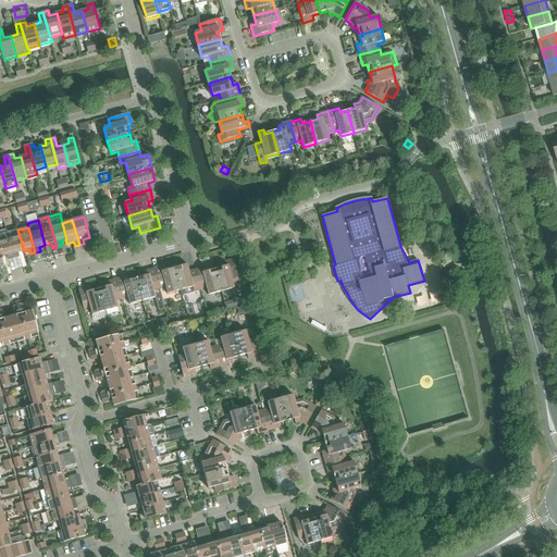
[(14,259),(7,233),(5,230),(0,231),(0,250),(2,257),(8,256),(9,260),(14,259)]
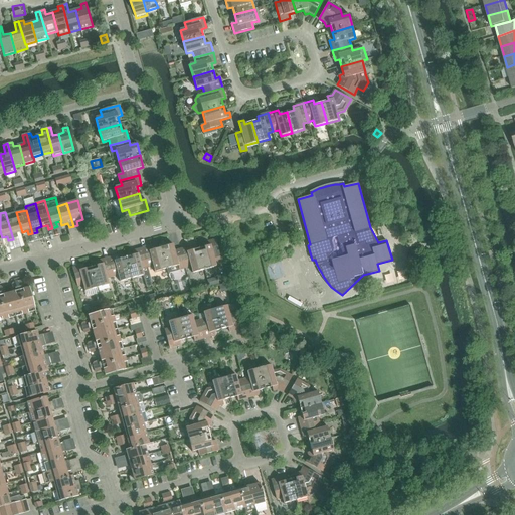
[(6,215),(13,239),(17,237),(16,233),(22,232),(16,212),(6,215)]
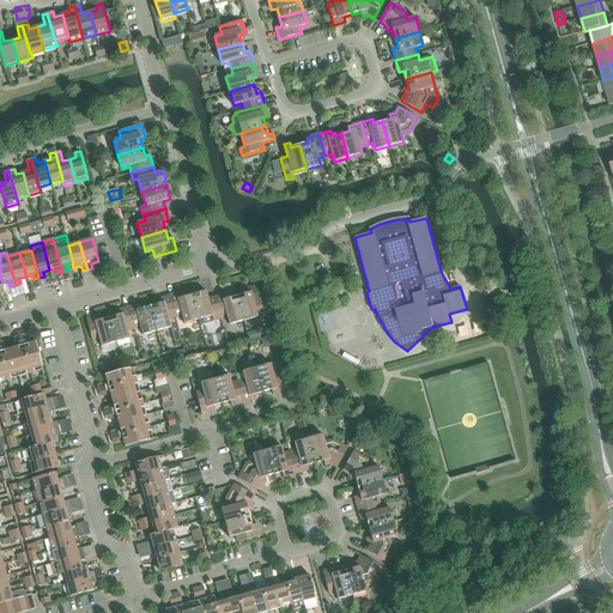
[(237,296),(244,321),(259,317),(256,309),(263,308),(256,285),(244,289),(246,293),(237,296)]
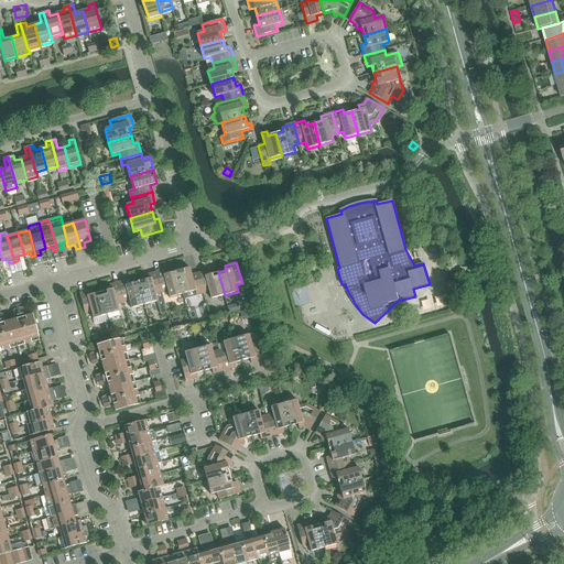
[(197,295),(204,293),(197,273),(192,274),(190,268),(176,271),(183,294),(195,291),(197,295)]
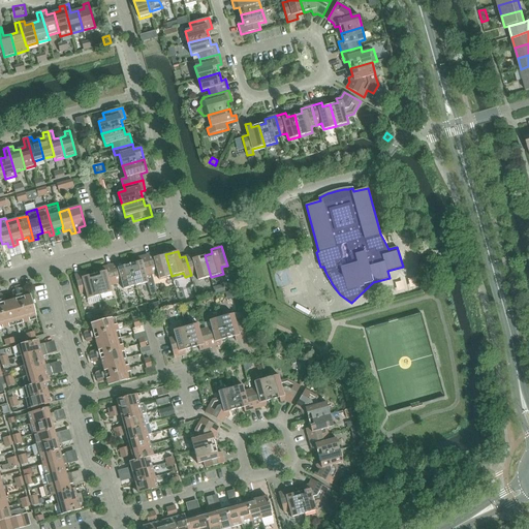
[(157,252),(147,255),(152,275),(157,273),(159,279),(172,276),(165,254),(158,256),(157,252)]
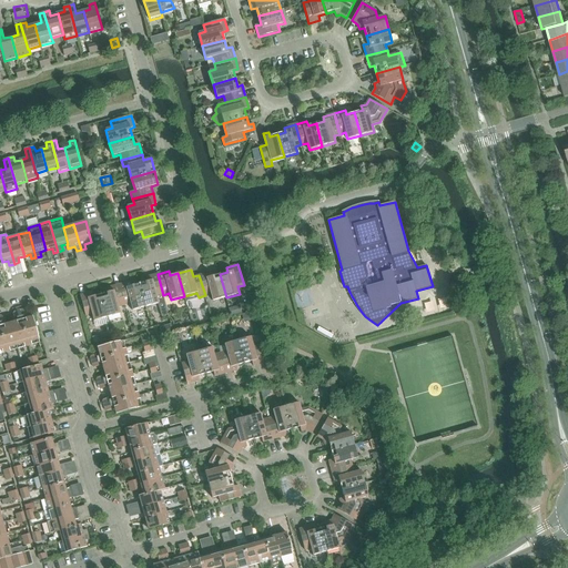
[(226,297),(220,274),(212,276),(211,272),(199,275),(205,295),(211,294),(213,301),(226,297)]
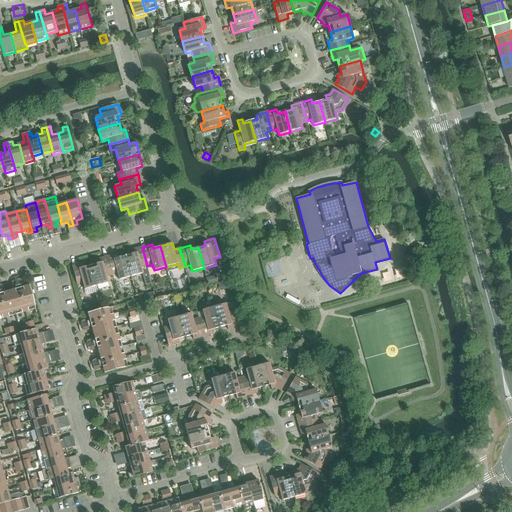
[(145,273),(148,273),(149,273),(147,266),(142,247),(132,250),(133,254),(126,256),(131,277),(143,273),(145,273)]
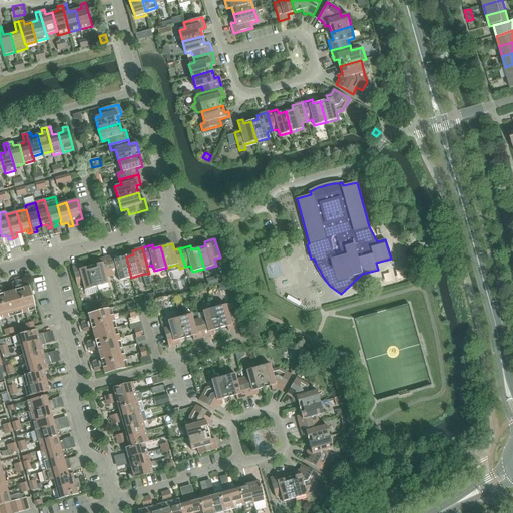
[(131,278),(126,257),(119,259),(117,254),(107,258),(112,276),(118,275),(119,281),(131,278)]
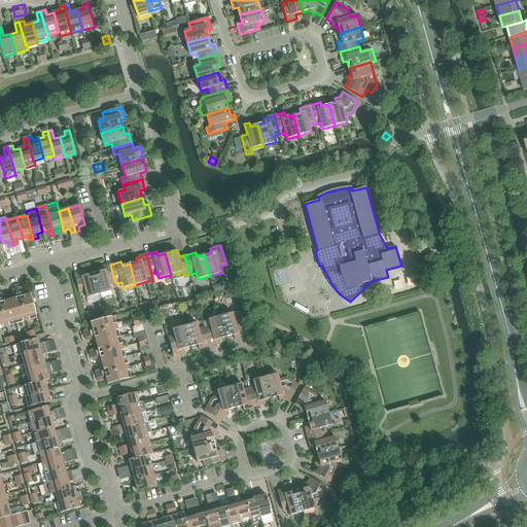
[(94,273),(100,294),(112,291),(110,285),(115,283),(110,265),(100,267),(101,271),(94,273)]
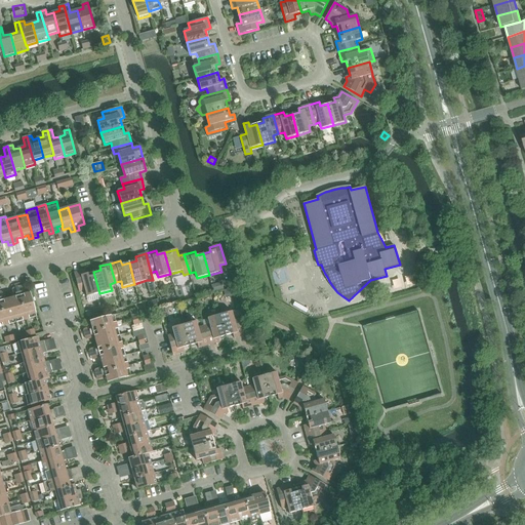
[(93,272),(86,274),(85,270),(74,273),(79,292),(85,290),(87,296),(99,293),(93,272)]
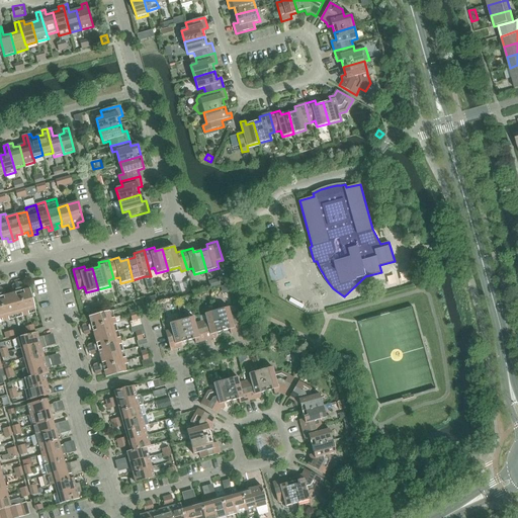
[(219,278),(208,281),(210,288),(221,285),(219,278)]
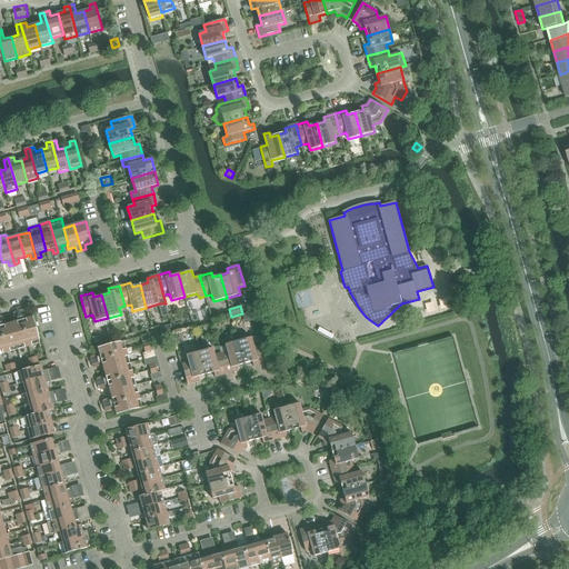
[(40,343),(32,318),(21,321),(29,347),(40,343)]
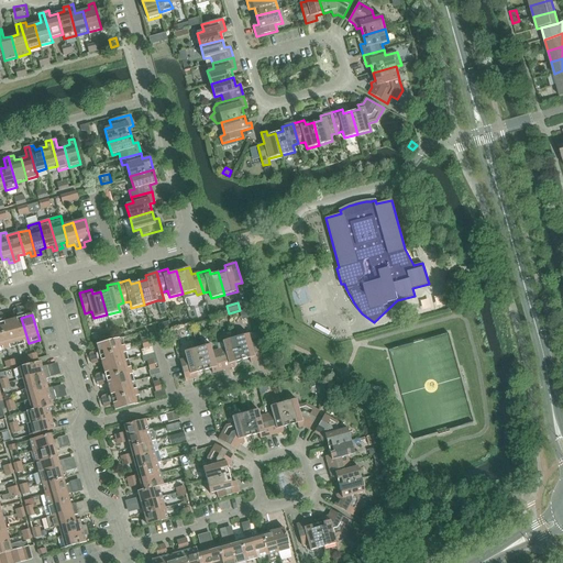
[(10,320),(18,346),(29,343),(21,318),(10,320)]
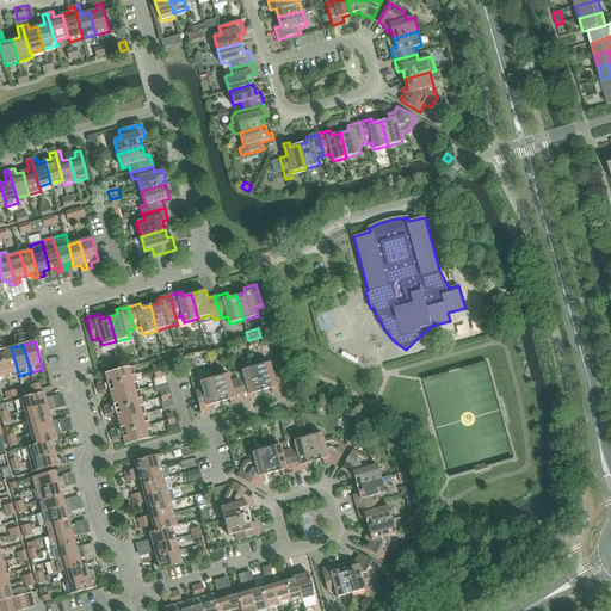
[(0,351),(0,352),(7,378),(19,376),(11,347),(0,351)]
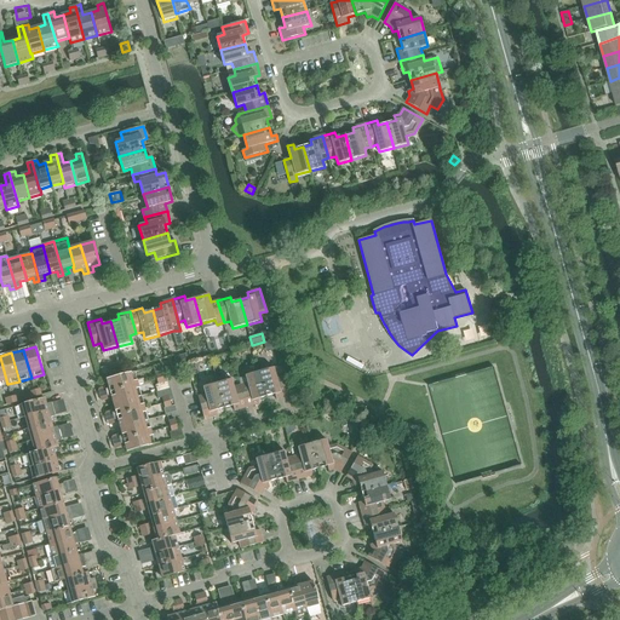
[(274,368),(259,372),(267,397),(275,395),(276,400),(290,396),(283,373),(276,375),(274,368)]
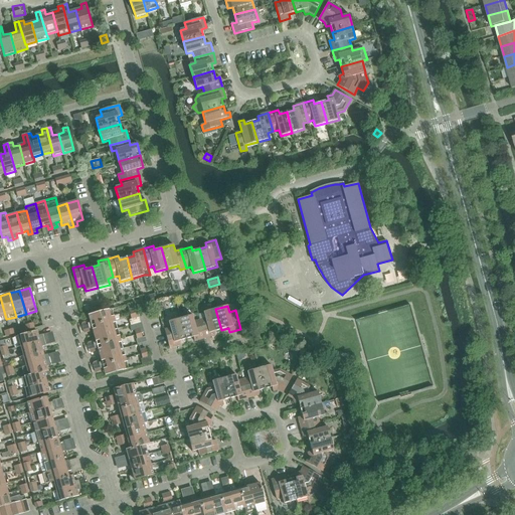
[(114,316),(112,309),(89,316),(92,326),(115,319),(114,316)]
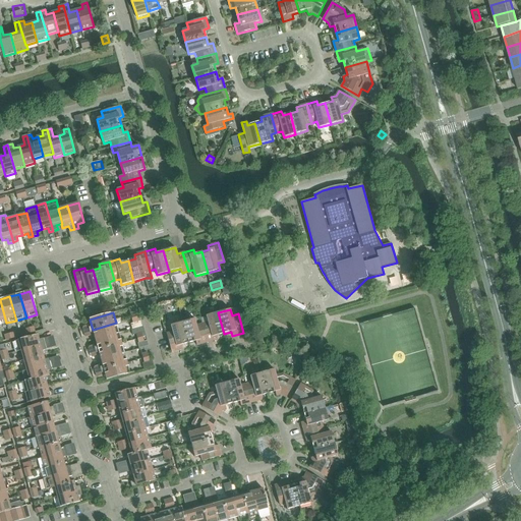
[(224,334),(218,312),(206,315),(208,323),(203,324),(208,343),(218,340),(217,336),(224,334)]
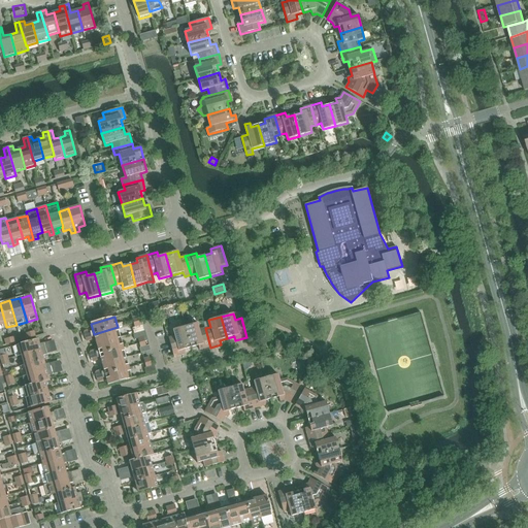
[(210,348),(205,328),(199,330),(198,323),(186,326),(191,348),(199,345),(200,350),(210,348)]
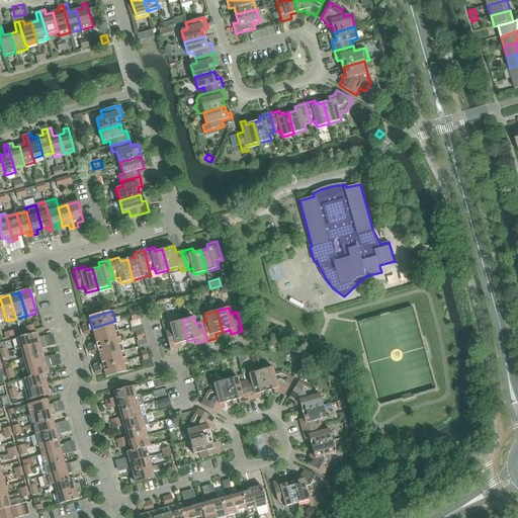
[(187,341),(182,320),(170,324),(171,330),(166,332),(171,350),(181,347),(180,343),(187,341)]
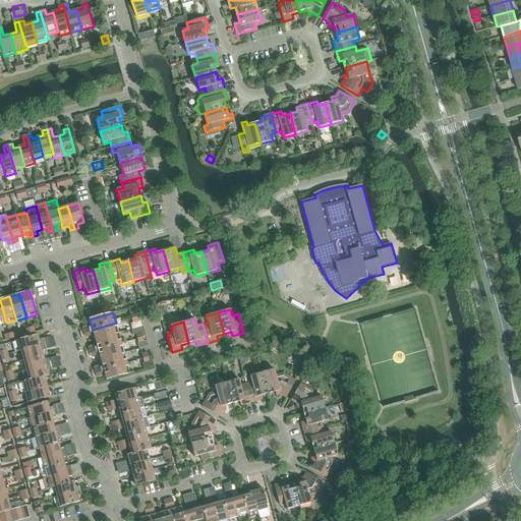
[(96,340),(119,333),(116,323),(93,330),(96,340)]
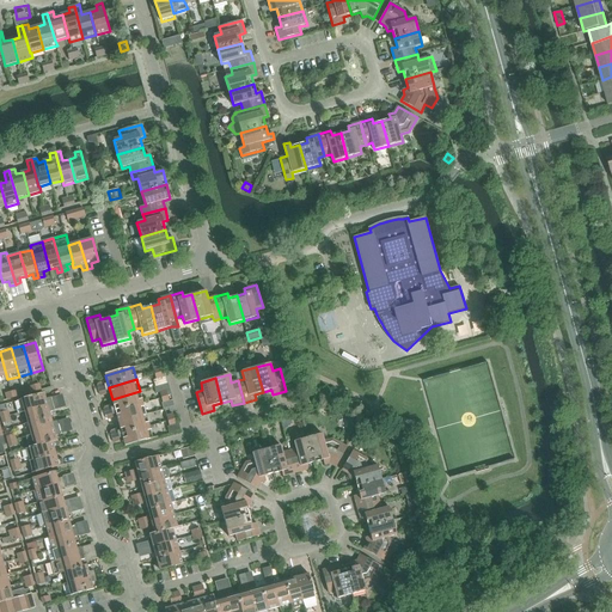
[(161,398),(167,396),(166,391),(170,390),(169,384),(155,387),(157,393),(160,393),(161,398)]
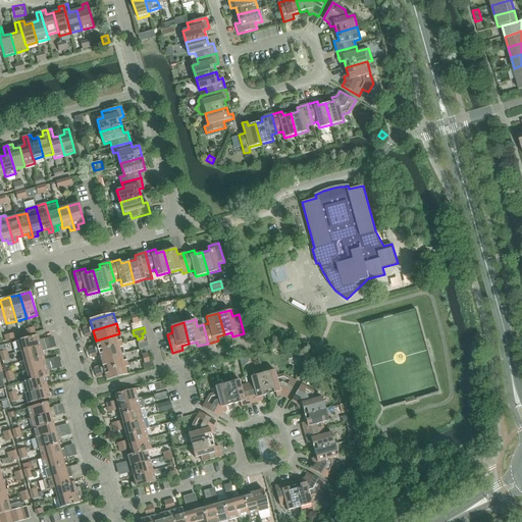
[(99,351),(122,344),(119,333),(96,341),(99,351)]
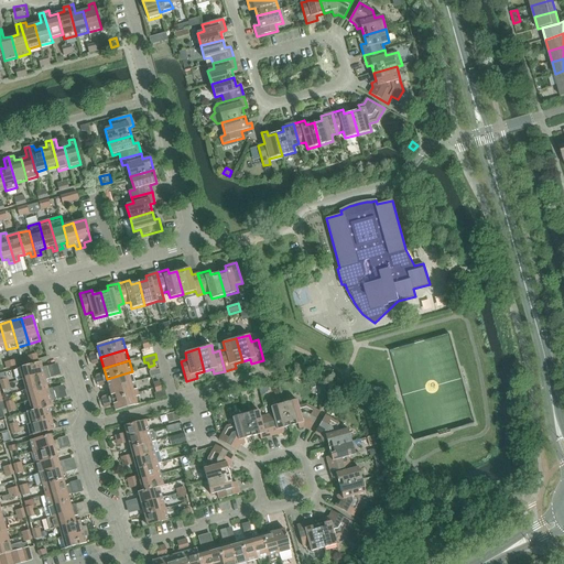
[(41,362),(20,368),(23,379),(49,372),(47,367),(43,369),(41,362)]
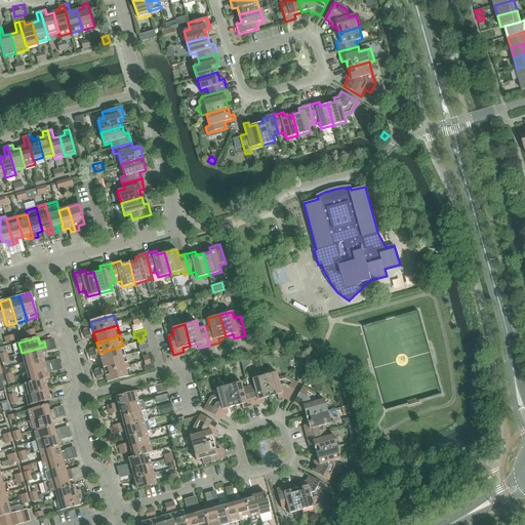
[(102,362),(125,356),(123,346),(99,353),(102,362)]
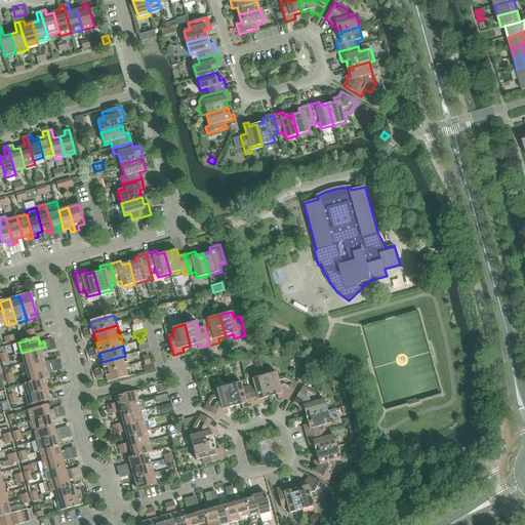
[(45,347),(22,353),(25,363),(44,358),(42,353),(42,352),(46,351),(45,347)]
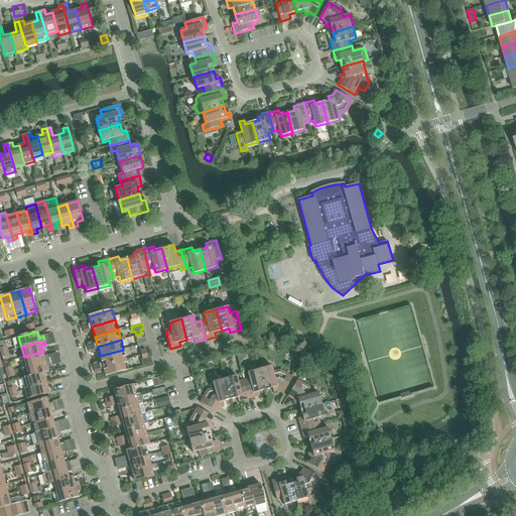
[(103,366),(126,360),(123,350),(100,356),(103,366)]
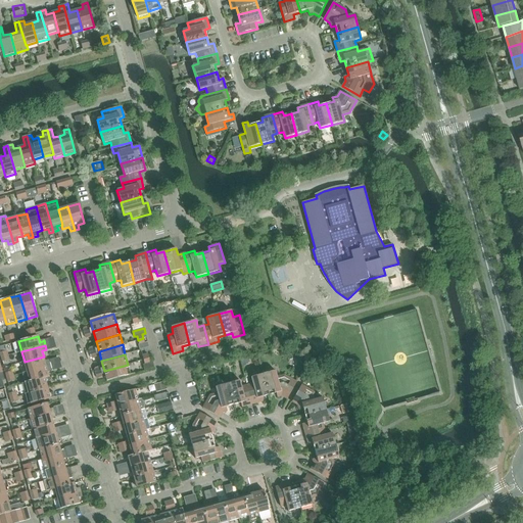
[(25,362),(27,372),(51,366),(49,361),(45,362),(44,357),(25,362)]
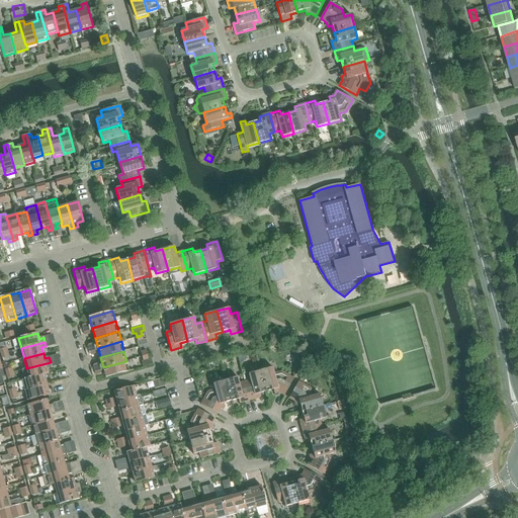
[(103,367),(103,368),(106,377),(130,371),(126,361),(103,367)]
